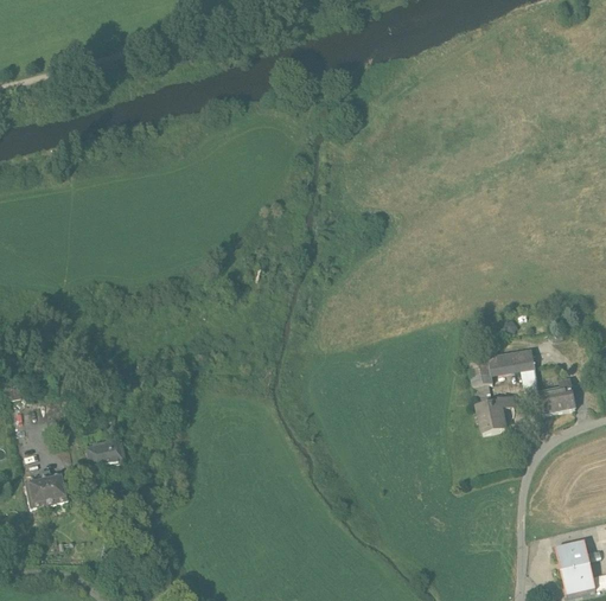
[(531,349),(490,355),(492,375),(535,369),(531,349)]
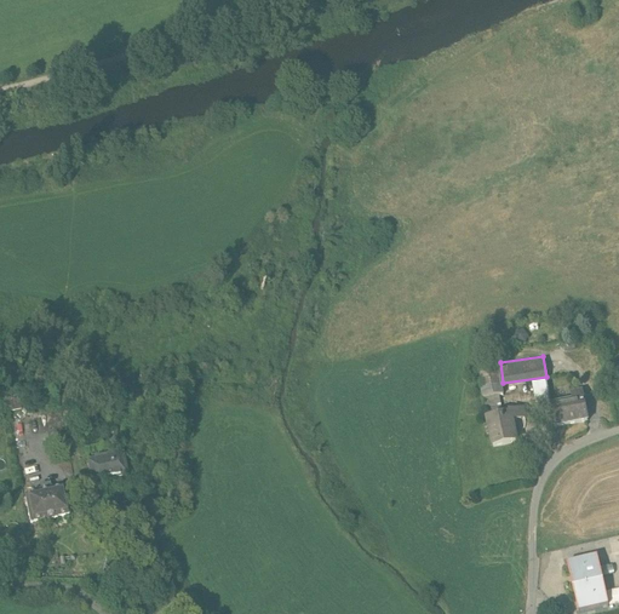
[(499,365),(480,368),(483,394),(499,390),(503,390),(499,365)]
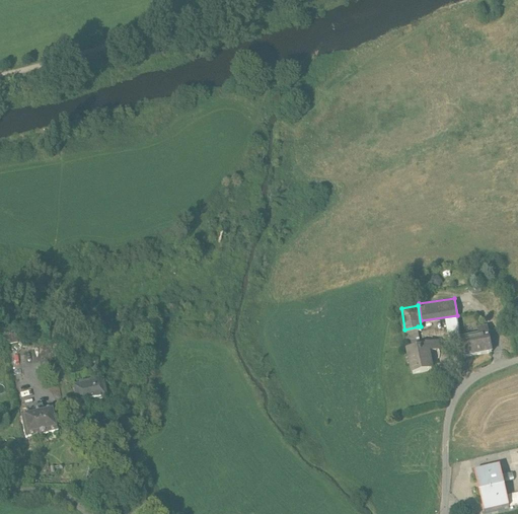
[(479,332),(460,336),(464,353),(492,348),(487,323),(477,325),(479,332)]
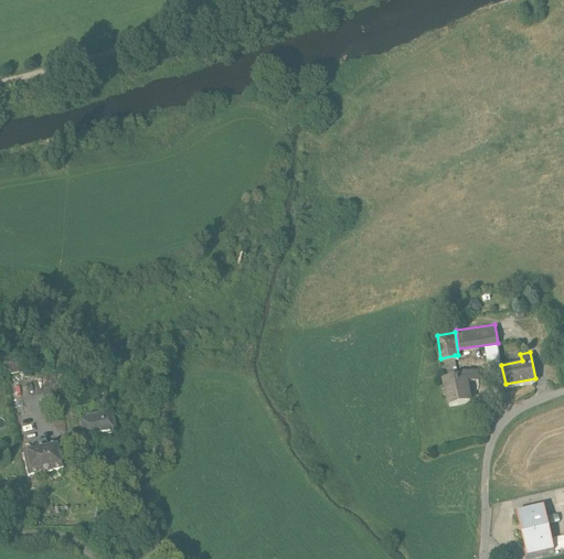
[(455,355),(440,358),(443,372),(457,368),(455,355)]
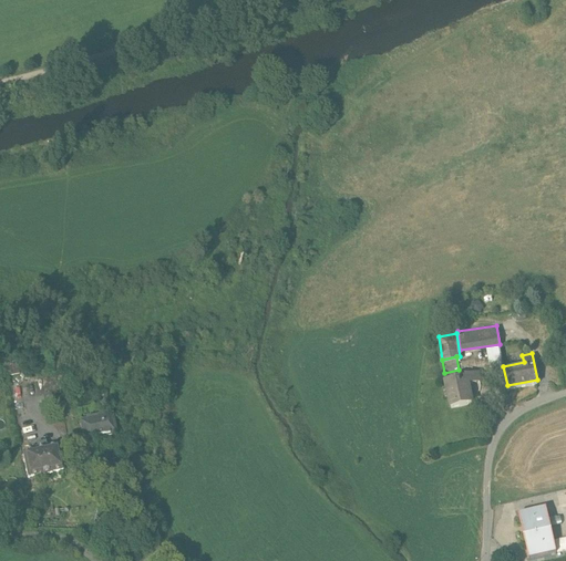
[(466,374),(445,378),(451,403),(472,398),(469,380),(480,377),(477,370),(465,372),(466,374)]
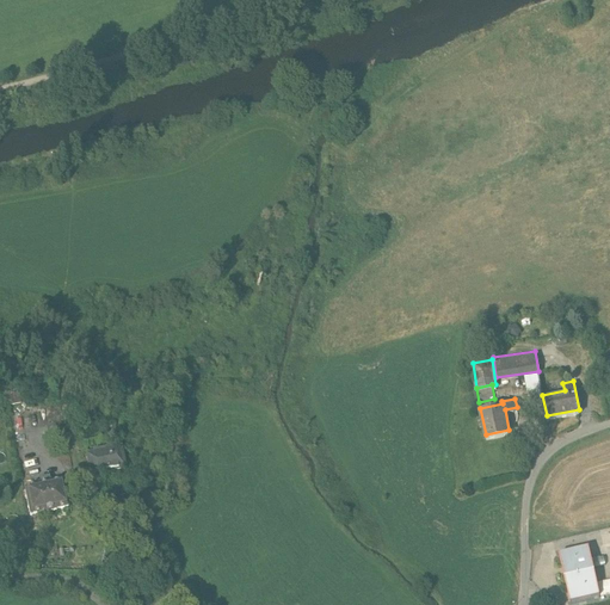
[(114,420),(80,427),(81,437),(116,428),(114,420)]
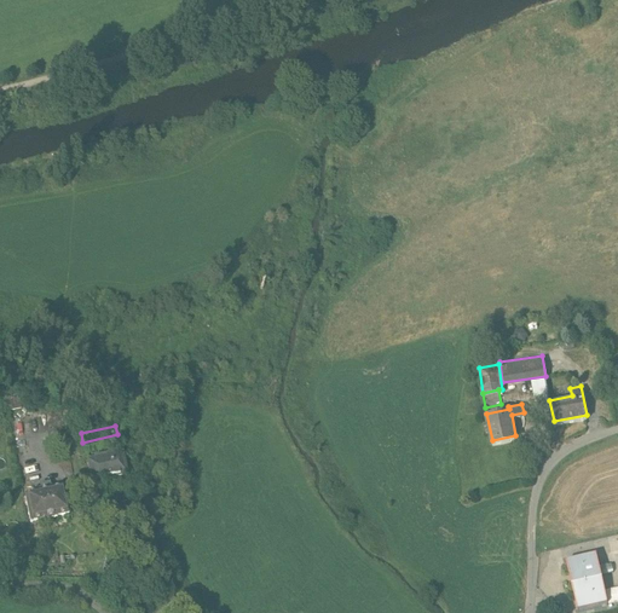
[(109,449),(93,452),(93,455),(86,457),(91,478),(125,470),(120,449),(110,451),(109,449)]
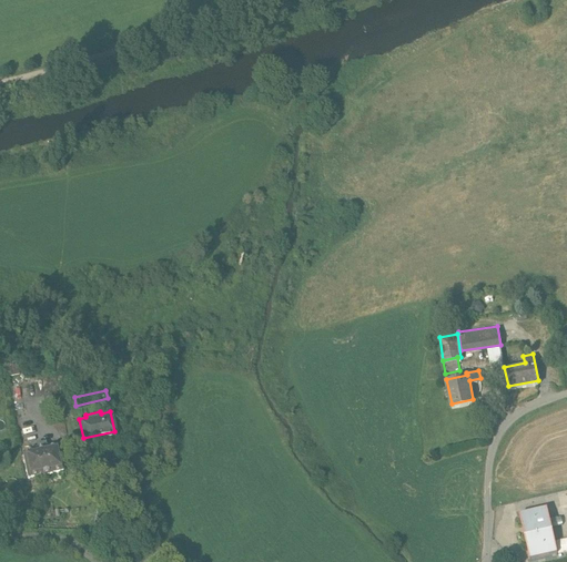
[(44,442),(31,445),(32,448),(21,450),(26,474),(37,472),(37,473),(50,470),(50,469),(61,467),(57,442),(44,446),(44,442)]
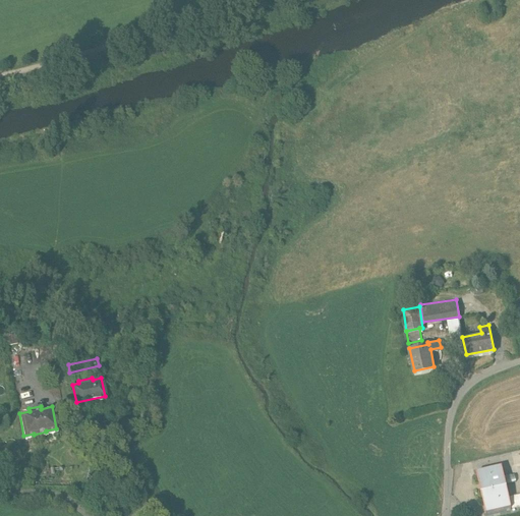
[(501,463),(475,469),(485,511),(511,505),(501,463)]
